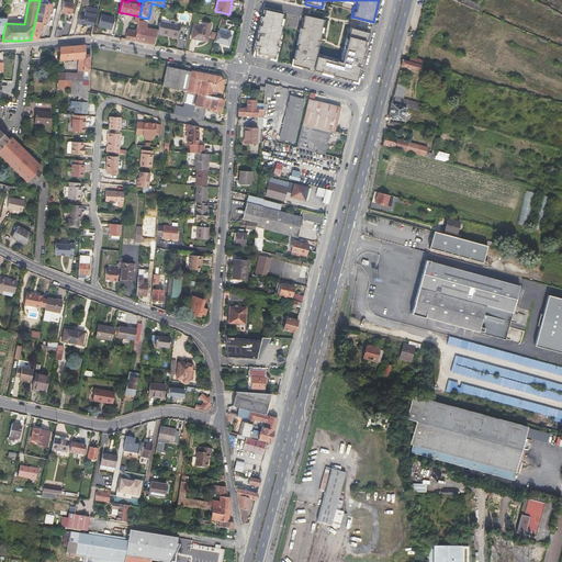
[(482,6),(469,0),(461,0),(460,3),(479,12),(482,6)]
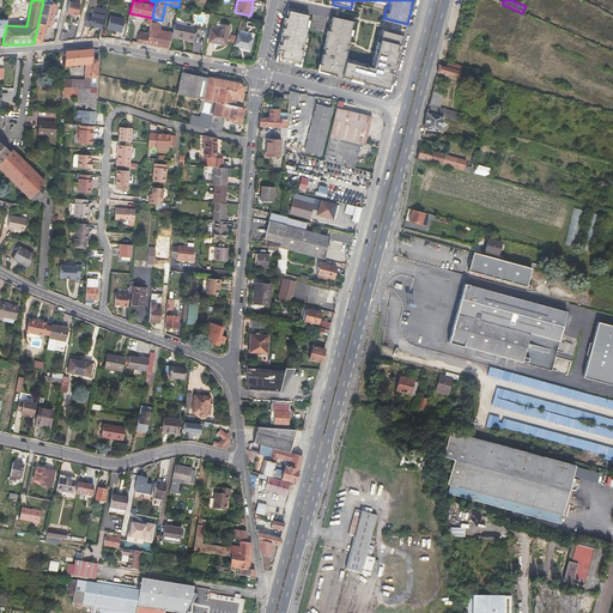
[(52,2),(52,4),(43,1),(34,43),(42,43),(46,24),(53,25),(55,12),(56,12),(58,4),(52,2)]
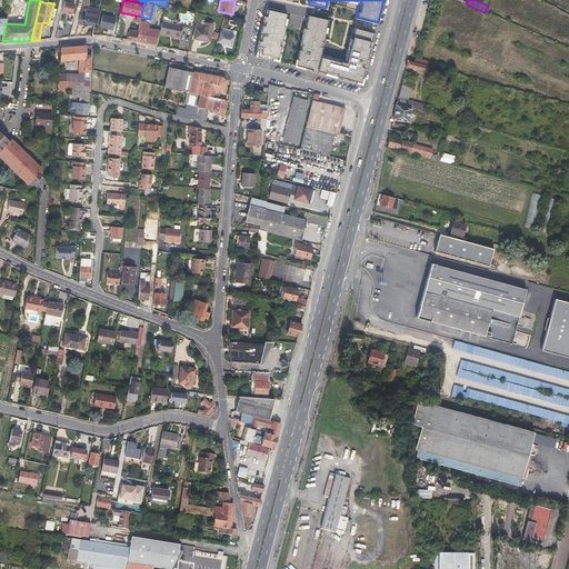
[(62,12),(72,15),(75,5),(65,2),(62,12)]
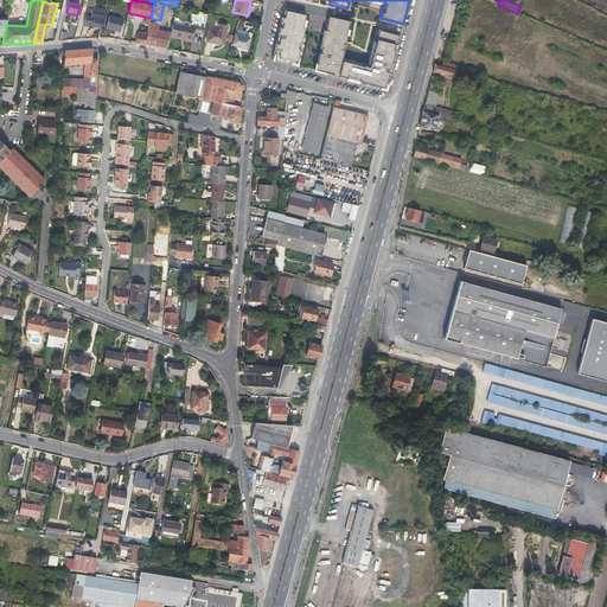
[(307,16),(287,11),(286,18),(283,18),(282,23),(285,24),(283,29),(281,27),(279,38),(281,38),(280,44),(278,44),(275,53),(278,55),(276,61),(289,64),(298,65),(299,58),(301,50),(299,50),(300,44),(302,44),(306,29),(304,29),(306,20),(307,16)]
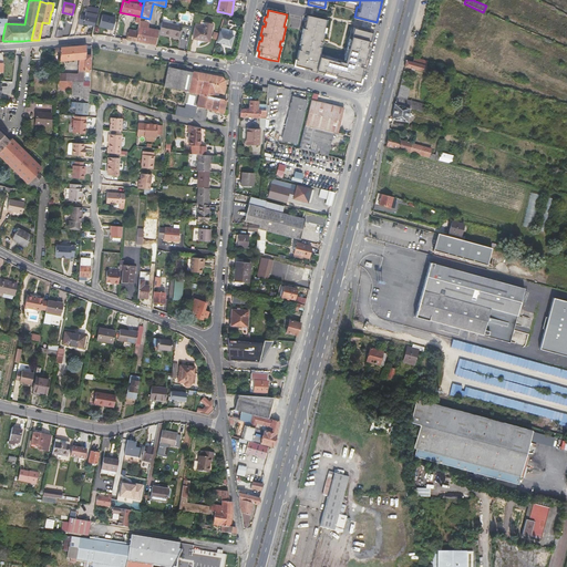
[(81,14),(79,22),(94,27),(98,14),(86,12),(85,16),(81,14)]
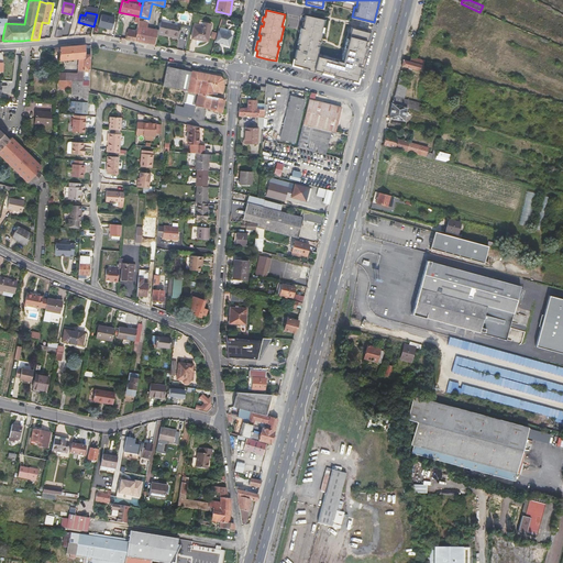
[(114,18),(101,14),(99,26),(111,30),(114,18)]
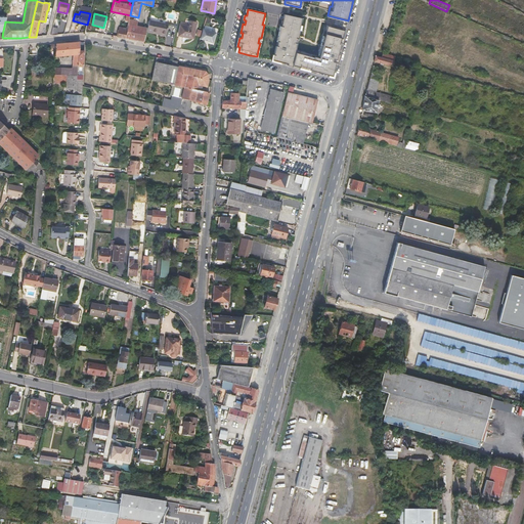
[(301,18),(282,14),(281,20),(280,27),(278,27),(271,61),(334,76),(345,30),(338,28),(325,26),(324,31),(322,31),(318,48),(320,49),(319,52),(317,52),(317,50),(301,47),(301,48),(296,47),(298,39),(296,39),(298,31),(300,31),(301,27),(299,26),(300,23),(301,18)]
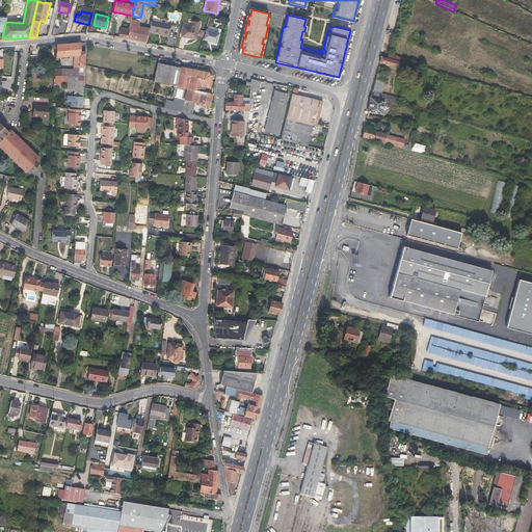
[(149,32),(150,29),(138,27),(139,22),(131,20),(131,22),(129,28),(127,38),(134,41),(147,43),(149,32)]
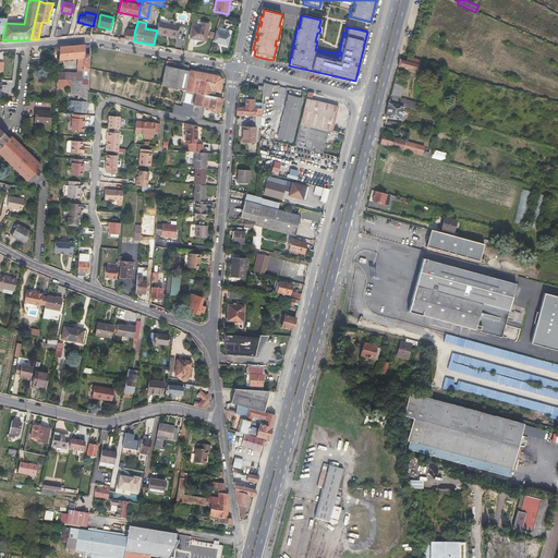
[(157,31),(156,34),(161,35),(162,33),(170,35),(170,36),(177,38),(179,26),(159,22),(157,31)]
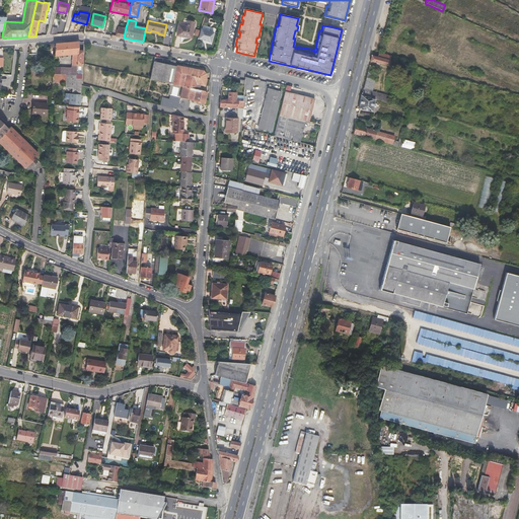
[(177,35),(192,39),(195,21),(189,20),(188,26),(178,25),(177,35)]
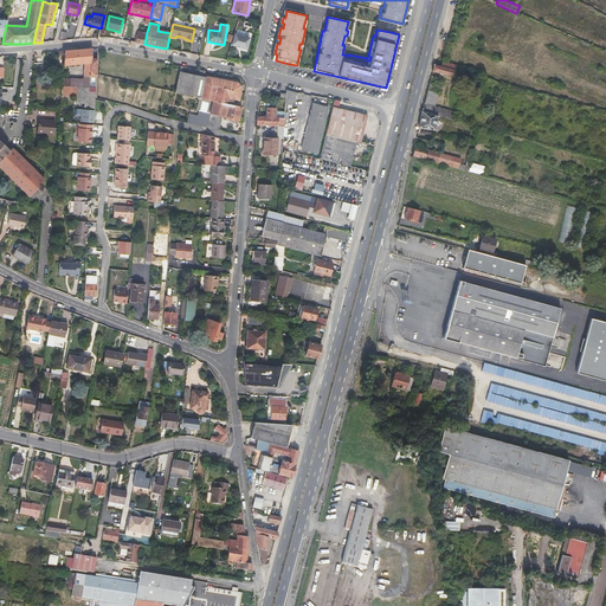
[(147,32),(139,31),(136,43),(144,44),(147,32)]
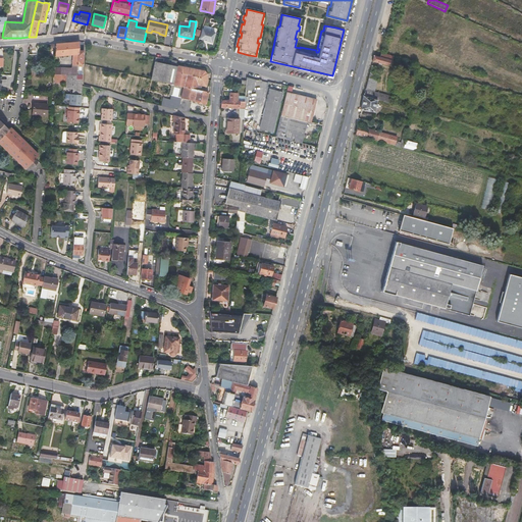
[(201,31),(200,36),(199,39),(212,43),(214,33),(202,29),(201,31)]
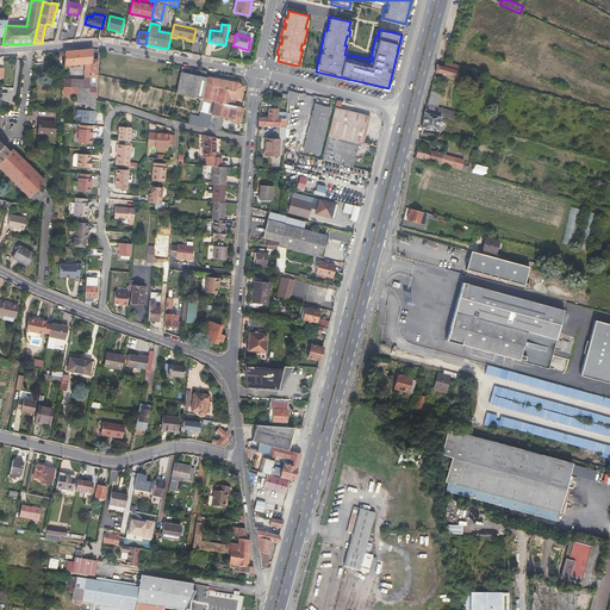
[(64,66),(86,64),(85,79),(83,88),(62,87),(62,97),(76,97),(78,98),(76,104),(85,104),(85,109),(95,109),(95,100),(95,94),(97,93),(89,92),(92,58),(93,48),(64,51),(63,66),(64,66)]
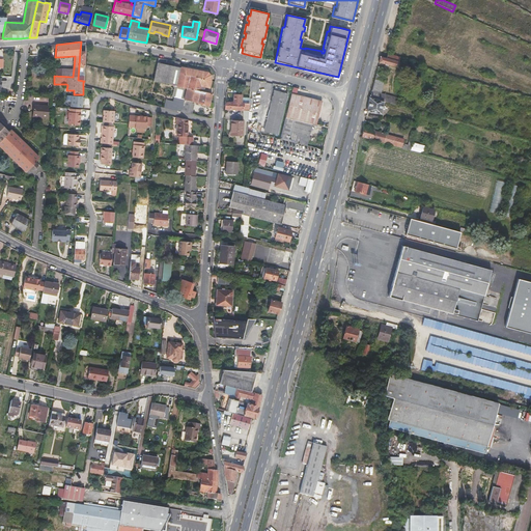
[(398,67),(408,70),(409,64),(399,61),(397,61),(386,58),(381,57),(379,62),(398,67)]
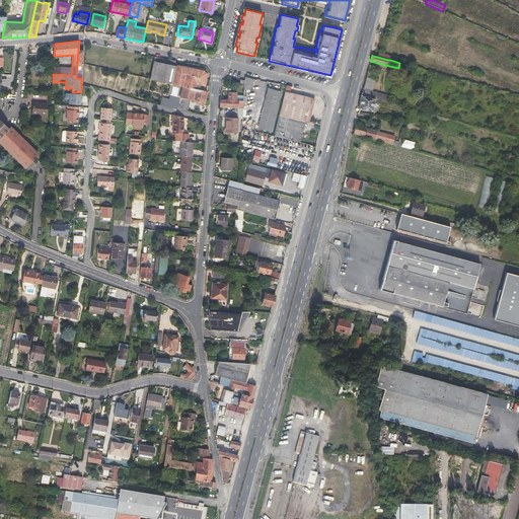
[(170,65),(154,62),(153,67),(151,76),(150,79),(170,83),(181,86),(195,89),(196,84),(204,85),(205,80),(206,79),(206,77),(205,73),(203,71),(187,68),(176,66),(176,67),(175,66),(176,61),(171,60),(170,65)]
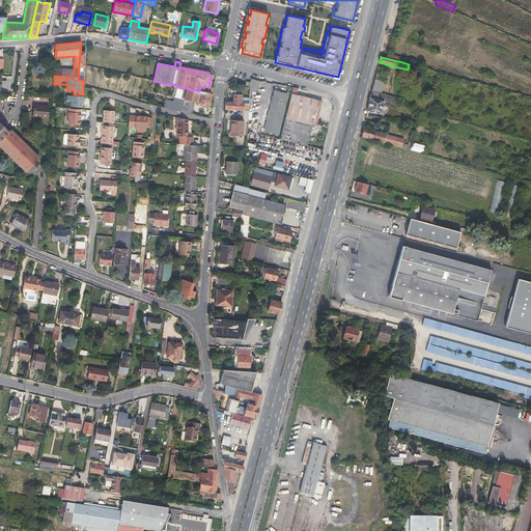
[(74,68),(55,67),(54,76),(73,77),(74,68)]
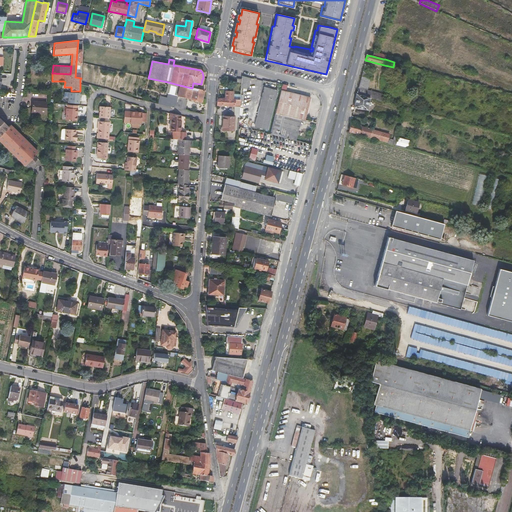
[(241,88),(249,89),(250,78),(242,76),(242,79),(241,83),(241,88)]
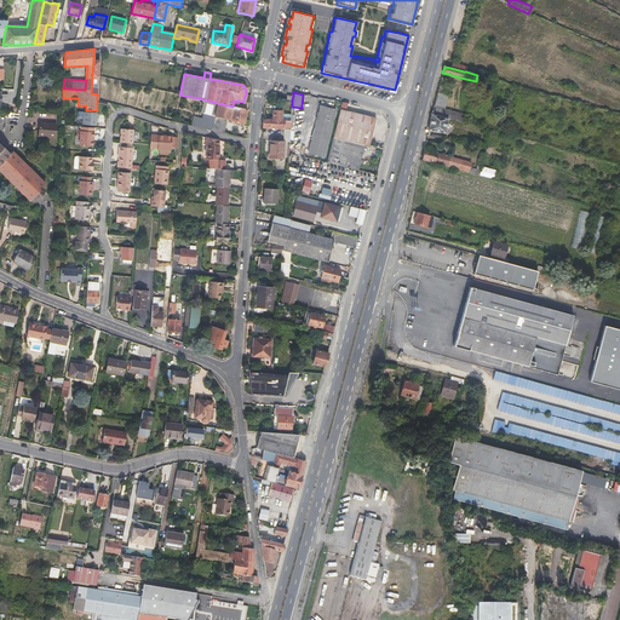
[(448,95),(445,93),(437,92),(434,107),(445,109),(448,95)]
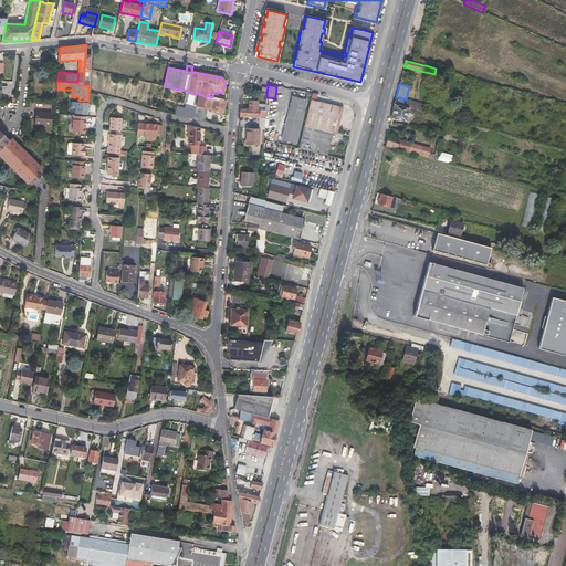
[(185,96),(186,91),(164,86),(163,92),(185,96)]
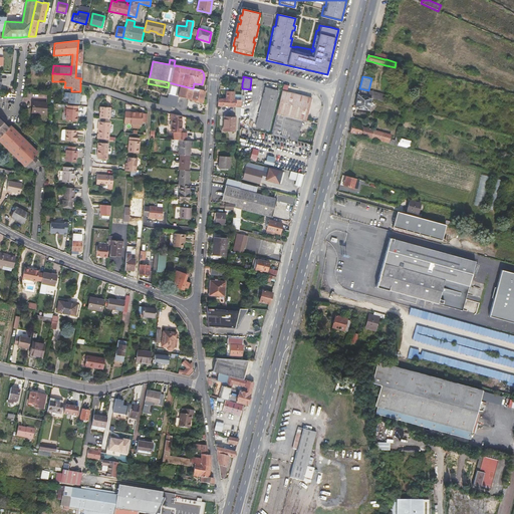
[(168,87),(167,92),(169,94),(178,96),(180,85),(169,82),(168,87)]
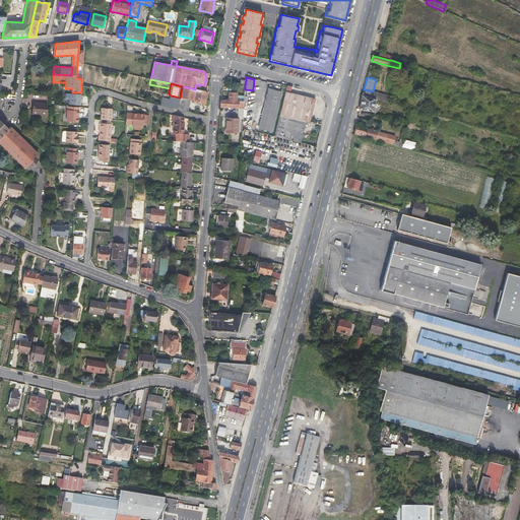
[(204,104),(207,92),(195,89),(182,86),(180,98),(191,100),(204,104)]
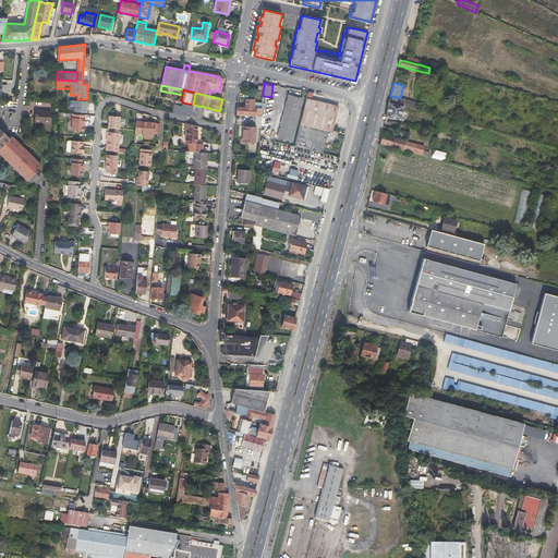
[(302,99),(289,96),(278,138),(291,141),(302,99)]
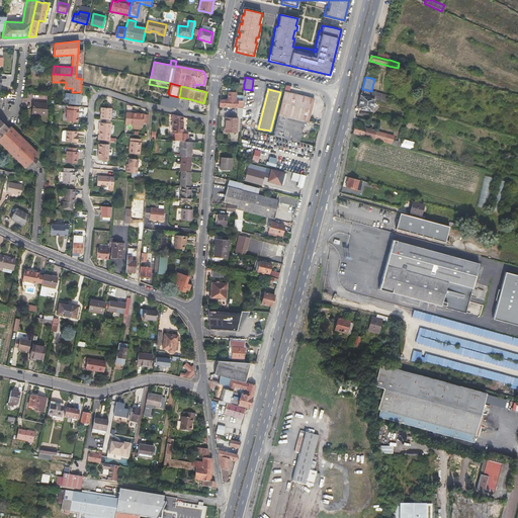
[(387,102),(390,96),(371,91),(362,89),(360,94),(374,98),(387,102)]
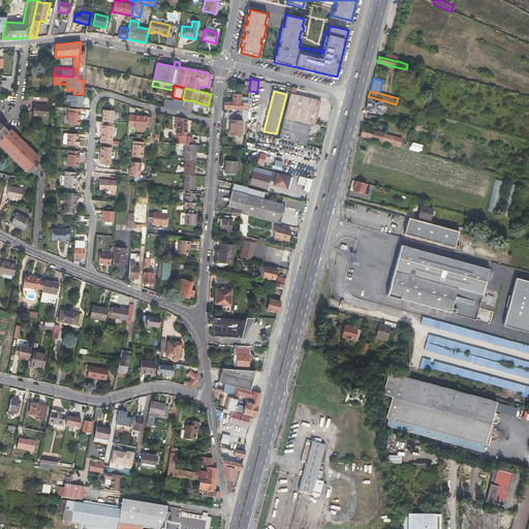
[(315,125),(321,100),(290,93),(284,117),(306,122),(315,125)]
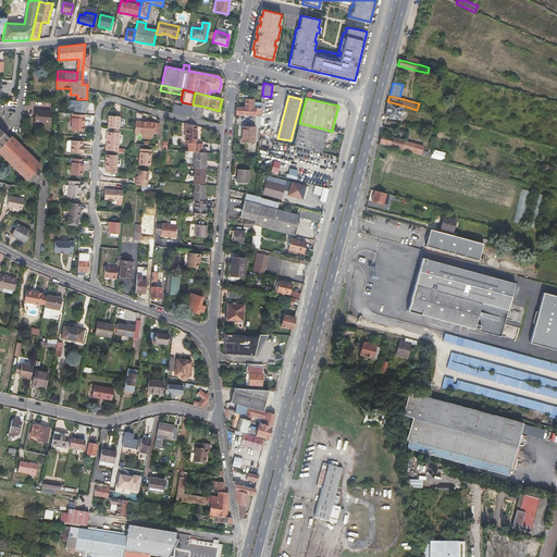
[(74,112),(86,113),(87,101),(75,100),(74,112)]
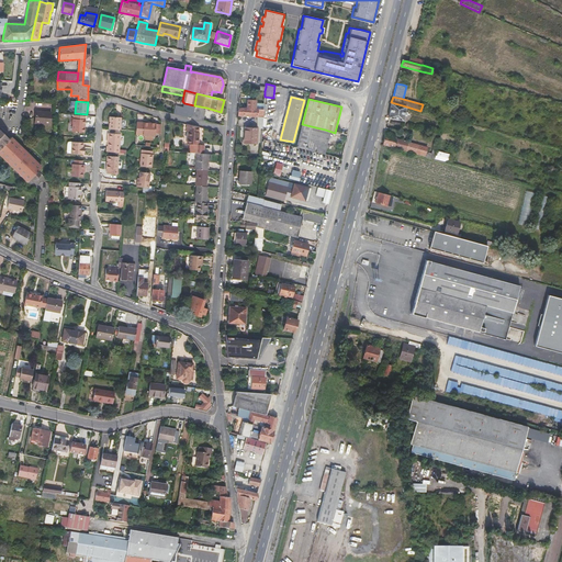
[(404,121),(406,107),(391,102),(388,117),(404,121)]
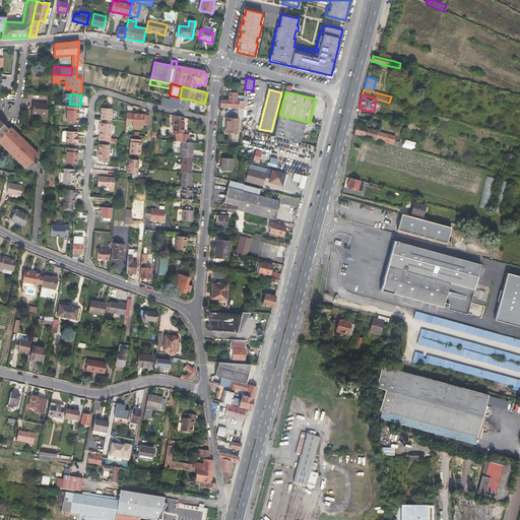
[(168,107),(177,109),(180,98),(171,95),(170,100),(168,107)]
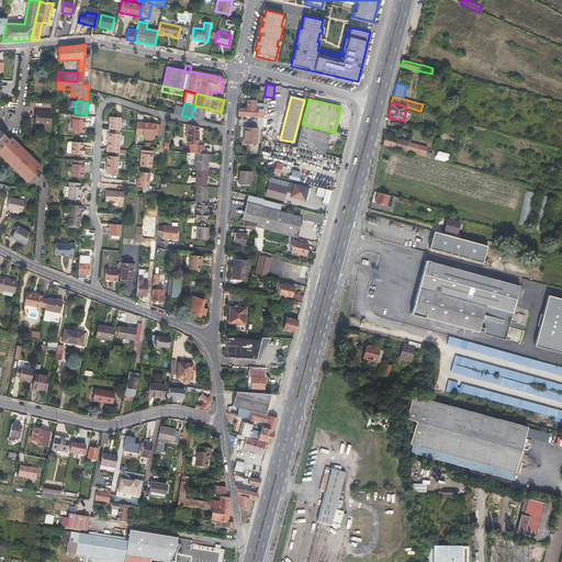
[(191,117),(203,121),(206,108),(194,105),(191,117)]
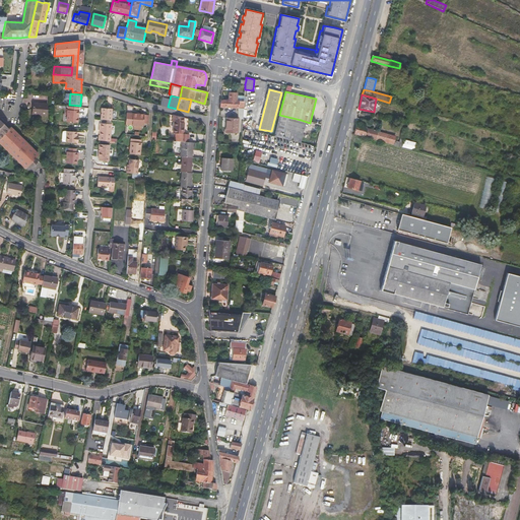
[(237,101),(229,100),(228,100),(220,100),(220,107),(236,108),(237,101)]
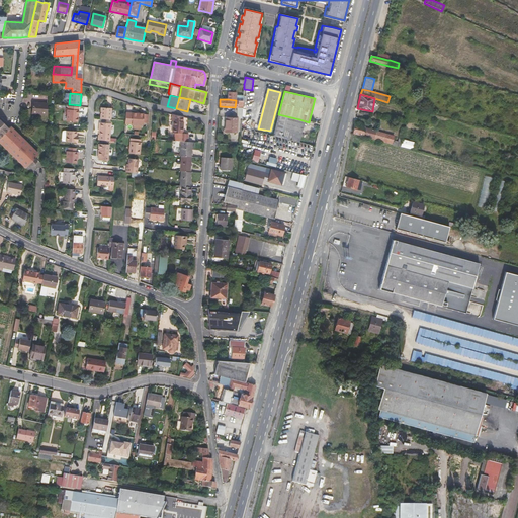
[(243,108),(243,100),(236,100),(235,107),(235,117),(242,118),(243,108)]
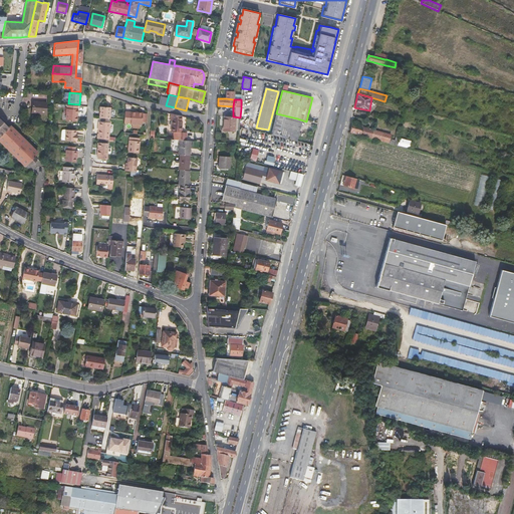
[(45,113),(46,102),(33,101),(32,112),(45,113)]
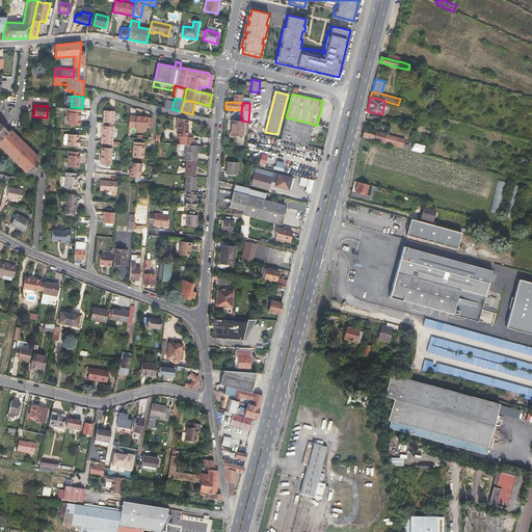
[(80,125),(81,110),(70,109),(69,124),(80,125)]
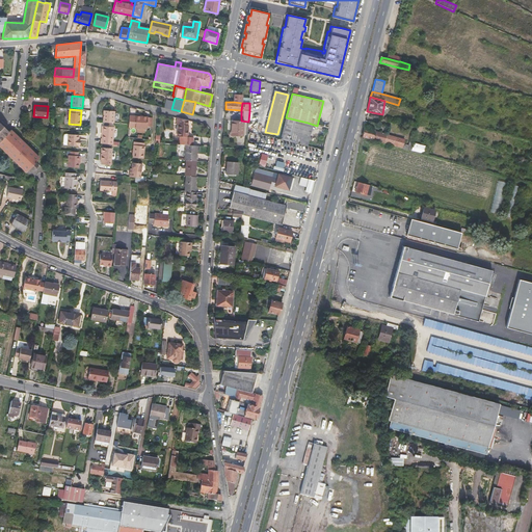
[(103,123),(107,123),(113,124),(114,111),(108,111),(104,111),(103,123)]
